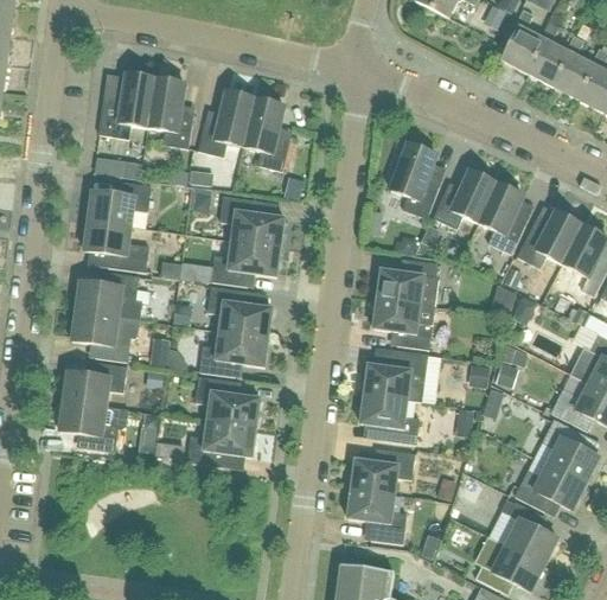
[(419,0),(465,24),(451,16),(458,0),(468,0),(475,4),(477,0),(419,0)]
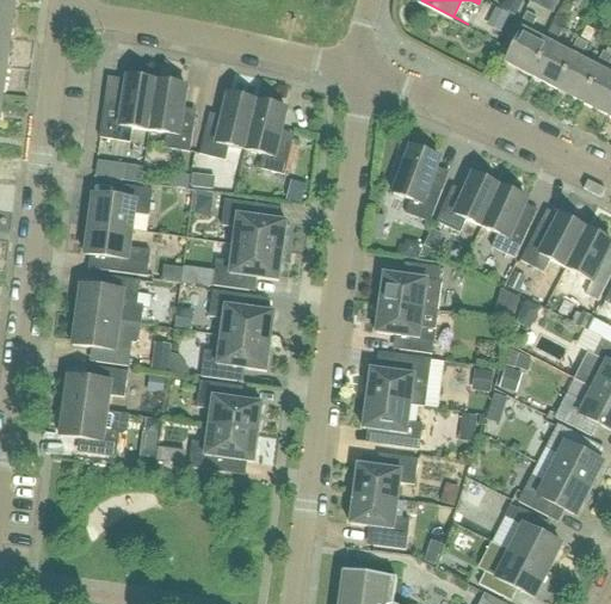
[(597,0),(588,17),(602,23),(610,4),(603,0),(597,0)]
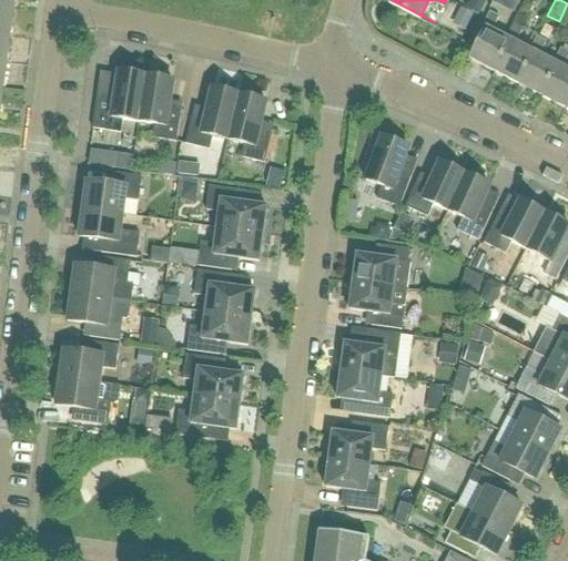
[(0,30),(11,32),(14,6),(0,3),(0,30)]
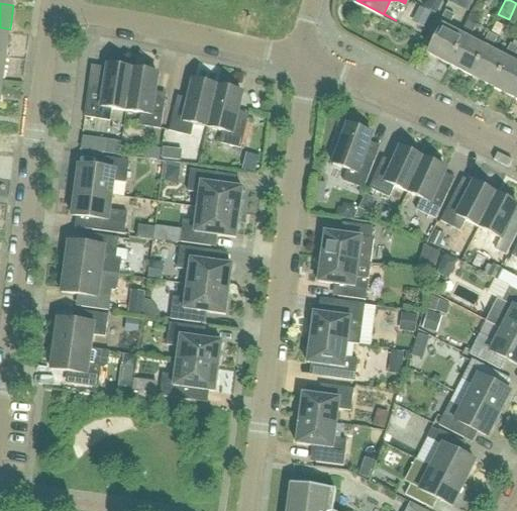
[(466,32),(461,30),(448,23),(455,11),(446,6),(438,20),(442,22),(428,49),(450,62),(466,32)]
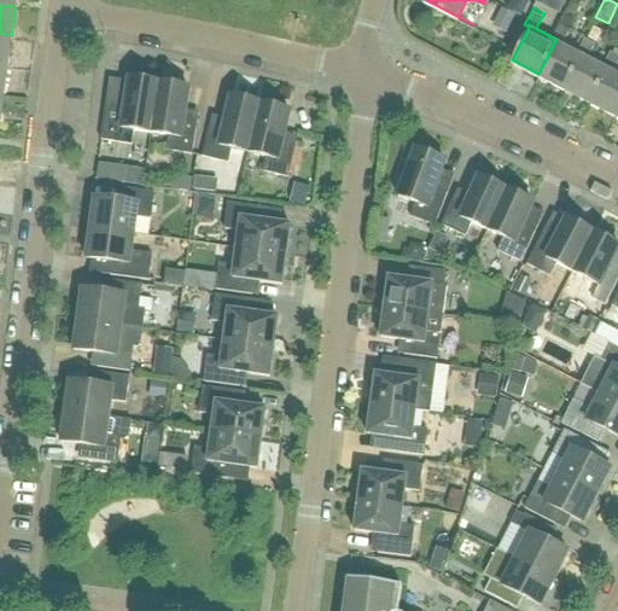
[(582,52),(577,50),(563,41),(570,27),(559,21),(552,36),(557,39),(538,74),(564,87),(582,52)]
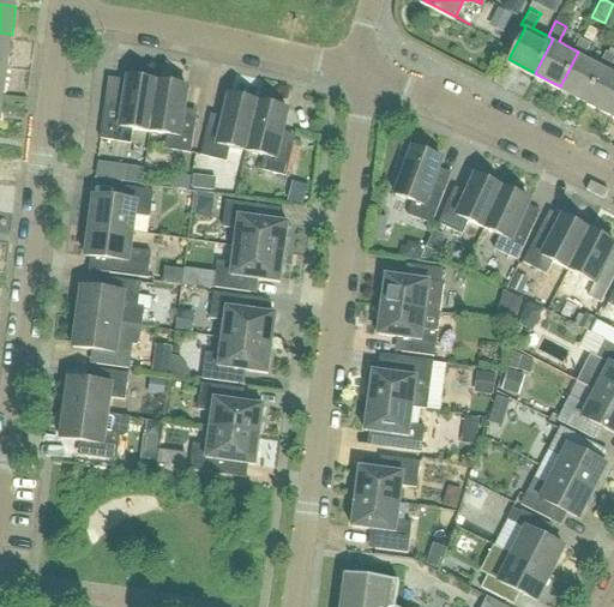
[(0,32),(0,61),(7,62),(12,35),(0,32)]
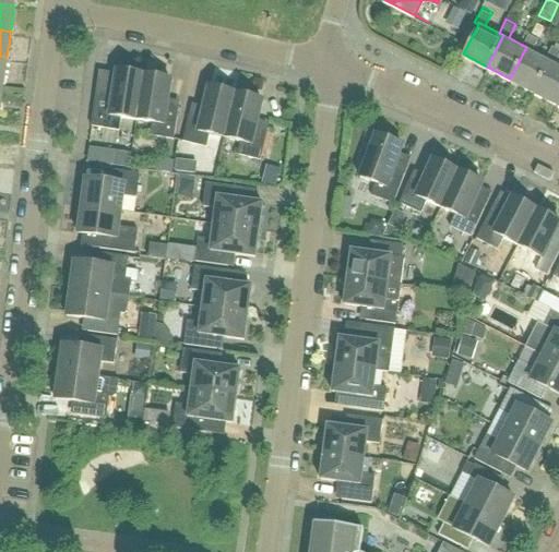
[(550,59),(546,57),(532,49),(538,35),(530,31),(522,45),(526,47),(510,79),(534,91),(550,59)]
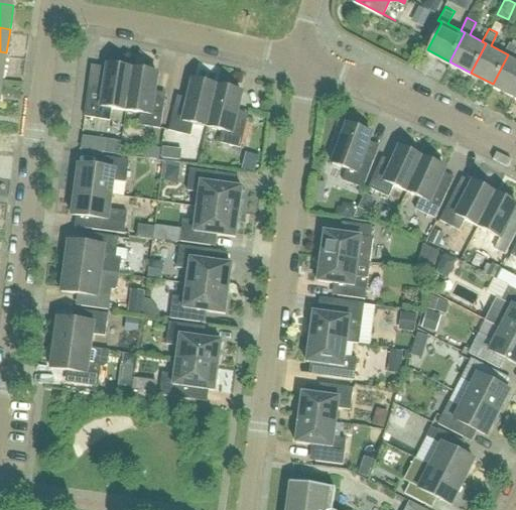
[(515,92),(515,58),(512,56),(515,49),(515,41),(510,39),(504,52),(508,54),(493,84),(515,95),(515,92)]
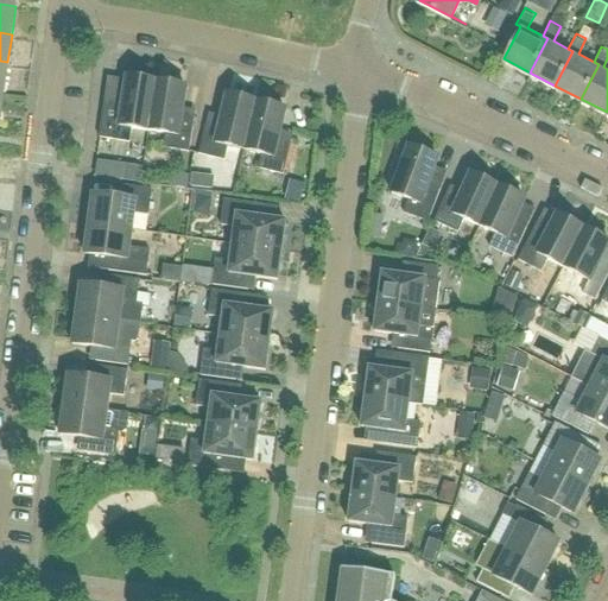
[(105,97),(100,133),(130,138),(132,124),(149,126),(157,77),(127,73),(122,100),(105,97)]
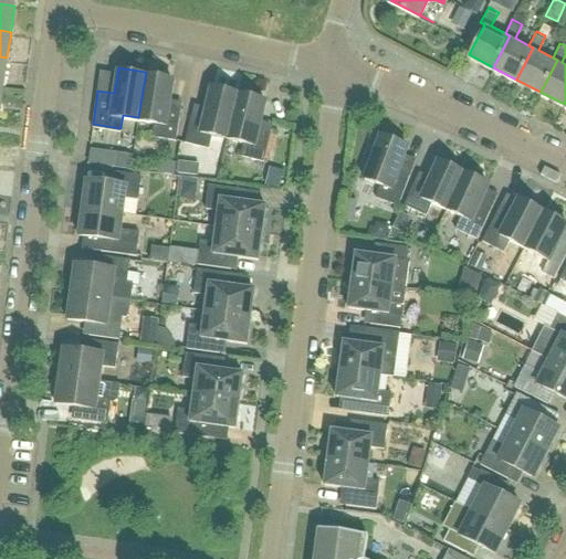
[(174,76),(146,72),(138,117),(154,120),(153,133),(176,137),(181,104),(169,102),(174,76)]
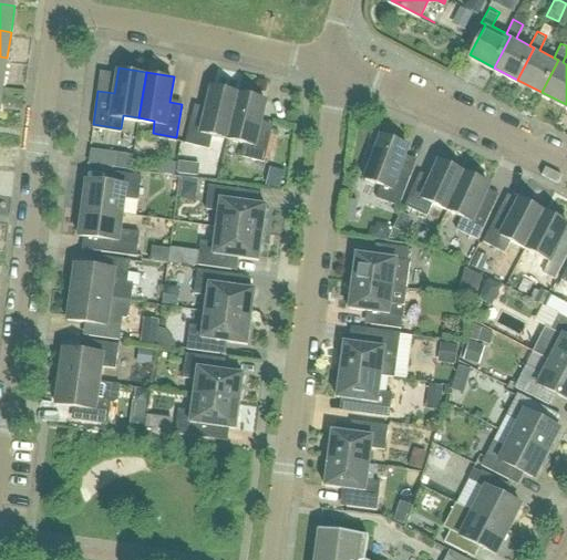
[(239,91),(213,84),(206,110),(194,107),(186,140),(209,145),(213,132),(228,136),(239,91)]
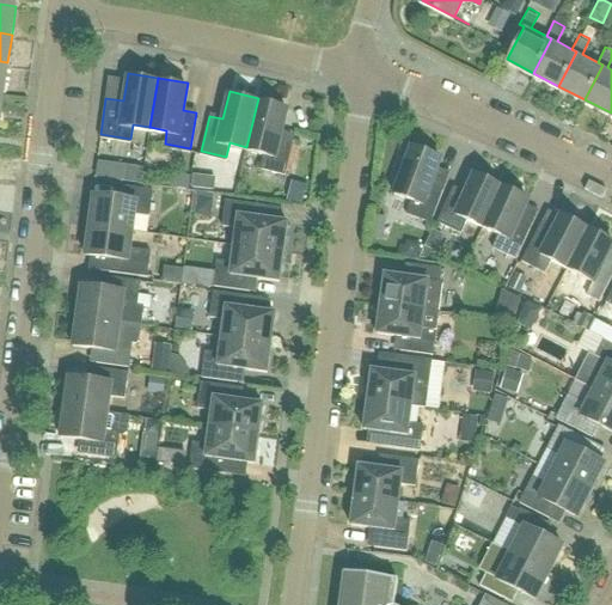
[(258,98),(246,147),(263,151),(259,165),(285,171),(294,136),(281,133),(287,105),(258,98)]
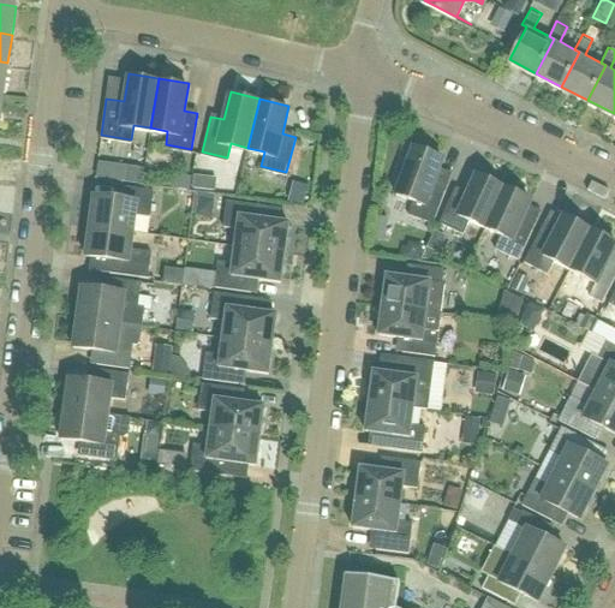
[(402,156),(396,173),(402,176),(396,191),(413,197),(408,210),(433,220),(446,186),(433,182),(443,155),(413,144),(408,159),(402,156)]
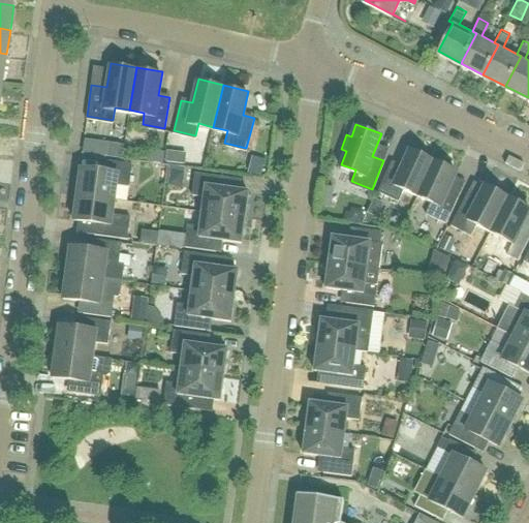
[(110,140),(107,152),(121,154),(123,142),(110,140)]
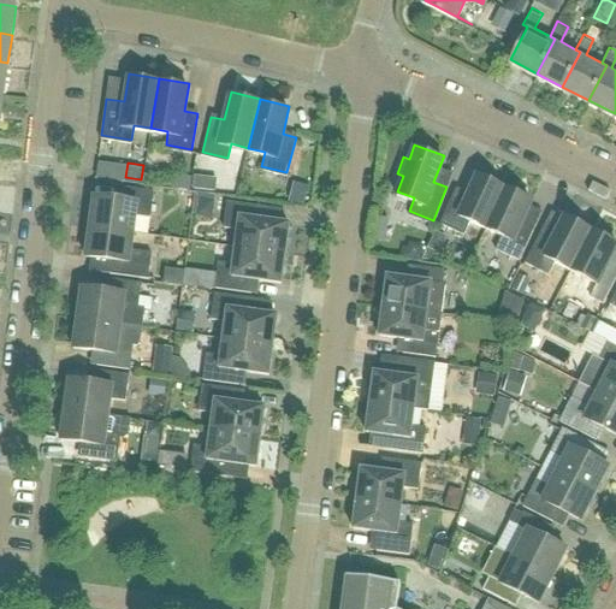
[(175,172),(172,184),(189,187),(191,175),(175,172)]
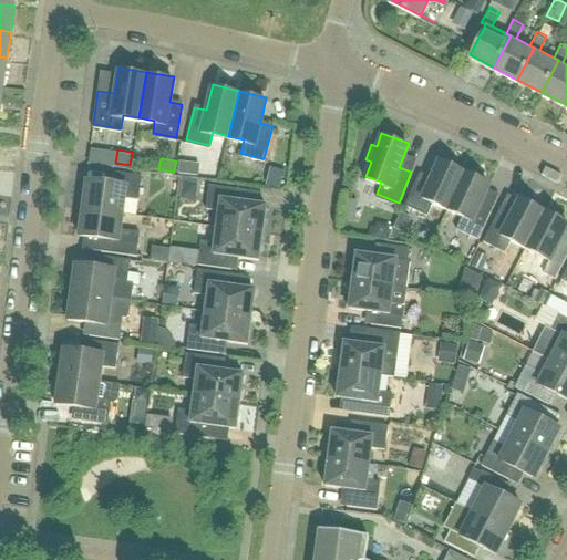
[(447,207),(464,169),(440,158),(430,179),(418,175),(405,201),(426,211),(432,200),(447,207)]
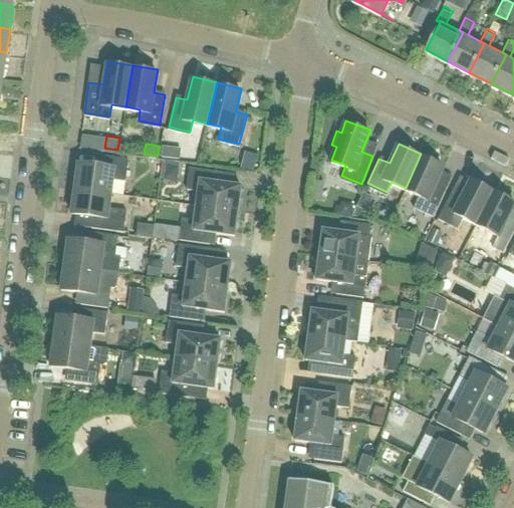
[(75,186),(111,191),(113,176),(125,178),(129,156),(101,153),(100,164),(78,161),(75,186)]
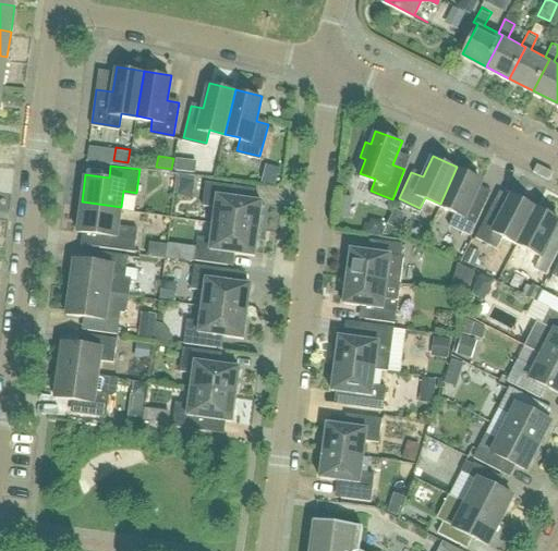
[(482,179),(457,167),(440,204),(455,210),(449,222),(471,232),(483,205),(472,199),(482,179)]
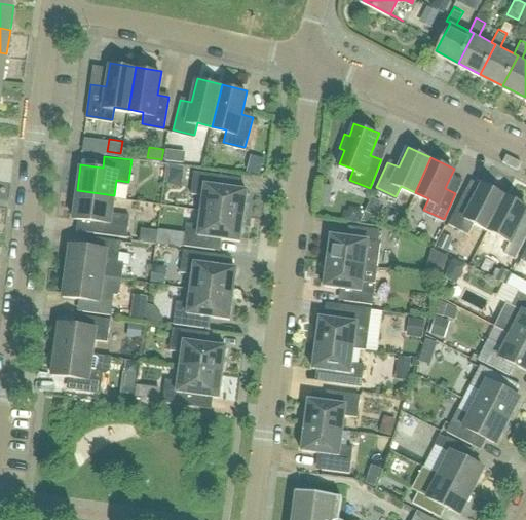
[(201,208),(243,213),(248,187),(223,184),(224,173),(194,169),(191,191),(203,192),(201,208)]
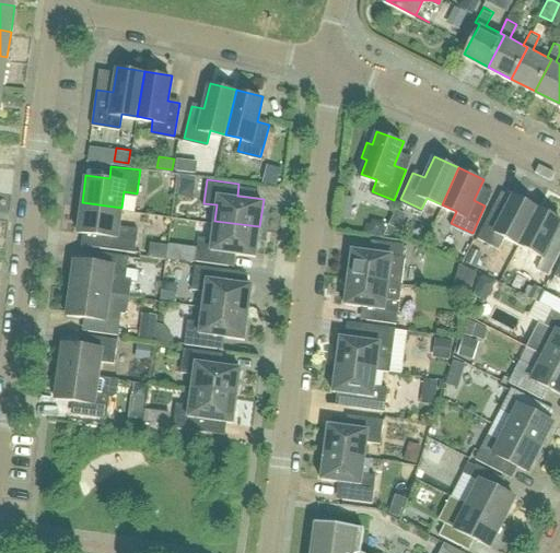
[(504,234),(518,242),(537,206),(513,193),(502,214),(491,209),(477,235),(499,246),(504,234)]
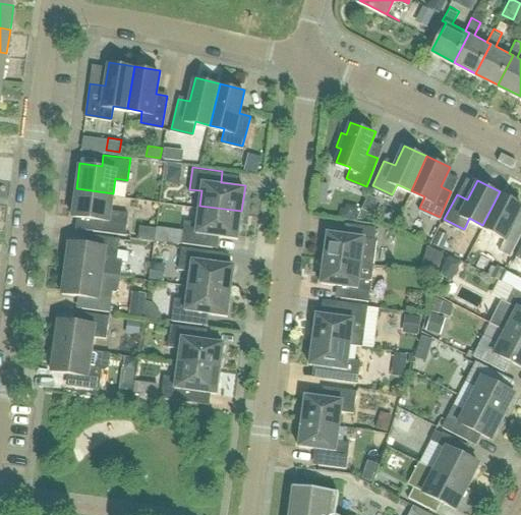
[(111,208),(113,193),(76,188),(72,214),(95,217),(93,228),(125,232),(128,211),(111,208)]
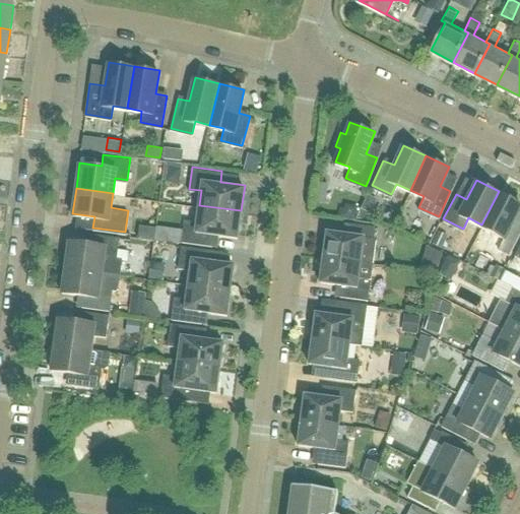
[(519,206),(519,202),(499,191),(481,225),(495,232),(490,242),(509,252),(519,231),(519,227),(511,222),(519,206)]
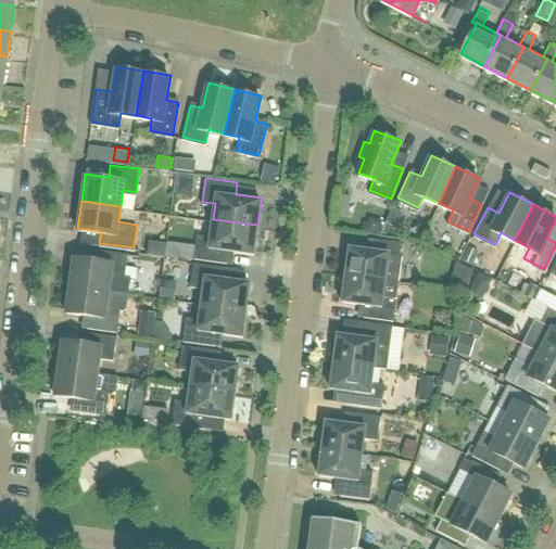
[(228,249),(254,252),(257,225),(213,219),(211,234),(198,232),(194,256),(227,260),(228,249)]
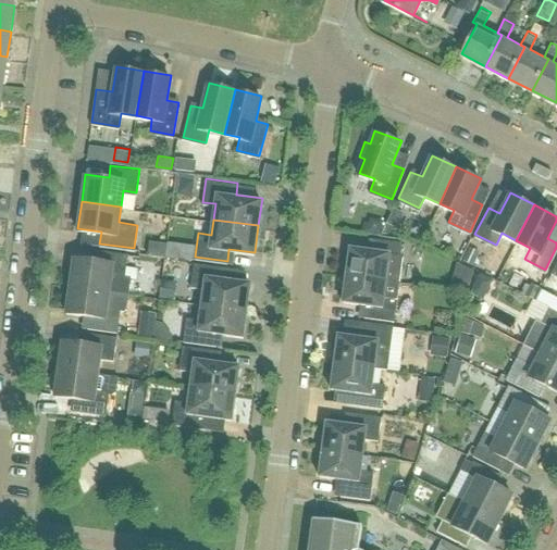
[(350,246),(346,273),(399,279),(403,252),(400,252),(401,240),(375,237),(373,249),(350,246)]
